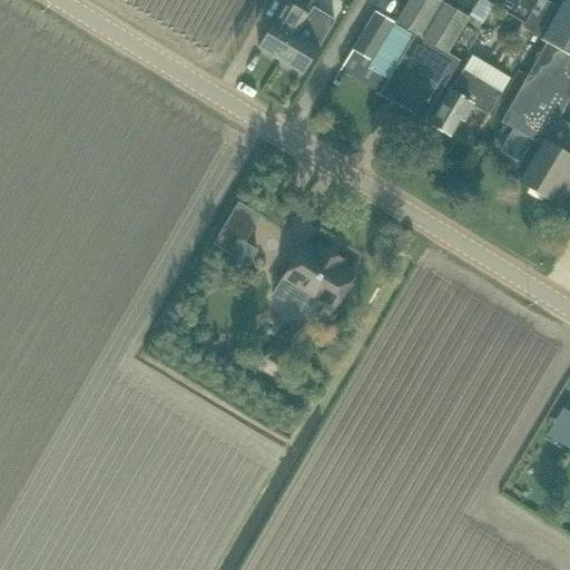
[(469,19),(467,18),(438,0),(408,0),(394,22),(415,36),(387,80),(381,75),(383,68),(373,61),(395,25),(375,11),(341,71),(424,123),(460,61),(448,55),(455,41),(469,19)]
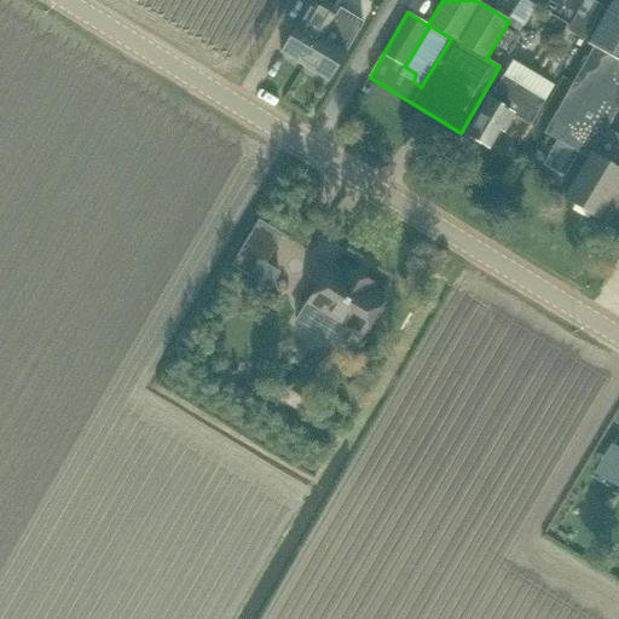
[(618,0),(612,0),(588,44),(593,46),(544,134),(559,142),(544,166),(566,178),(579,154),(586,158),(573,181),(565,198),(597,218),(618,179),(618,169),(612,166),(618,151),(618,138),(607,131),(618,109),(618,0)]
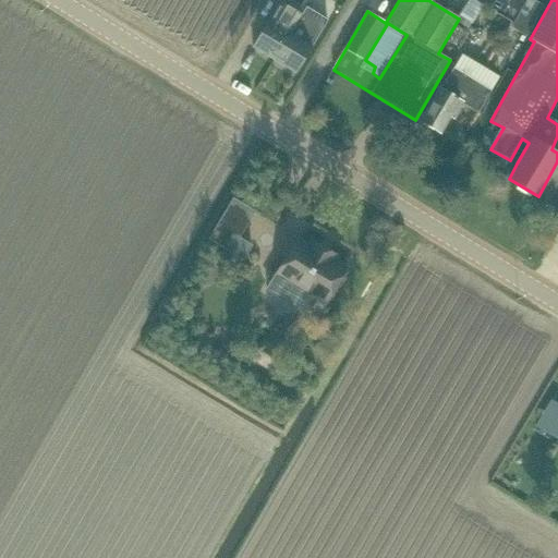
[(302,16),(301,16),(281,3),(270,22),(269,21),(253,48),(276,61),(302,16)]
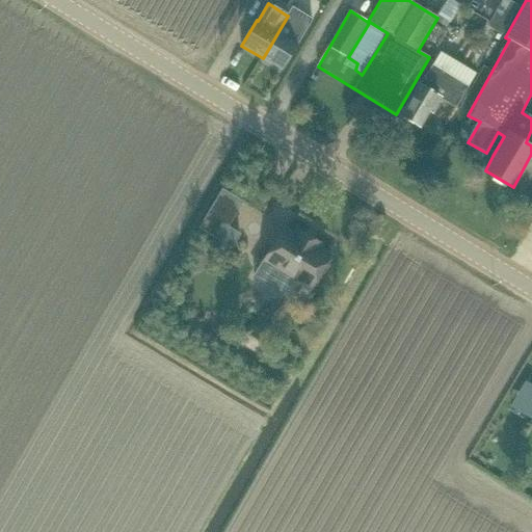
[(284,71),(308,28),(313,19),(292,7),(287,16),(288,16),(263,58),(284,71)]
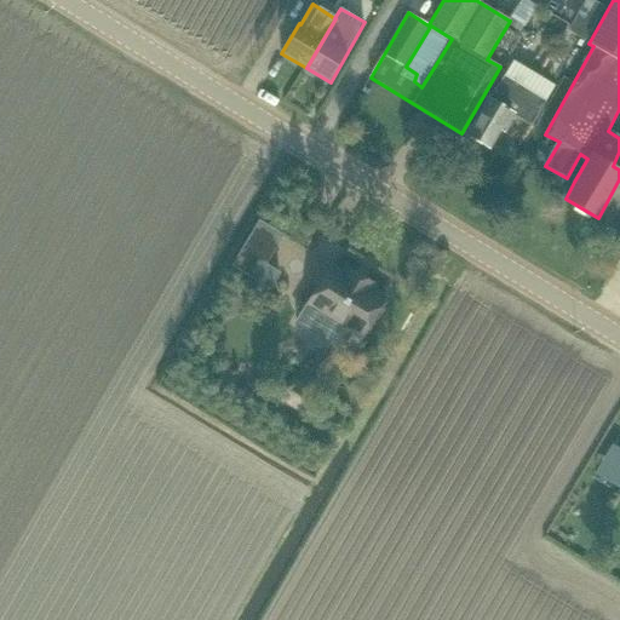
[(500,128),(501,128),(506,132),(515,116),(533,127),(547,102),(505,76),(492,101),(486,97),(464,135),(488,149),(500,128)]
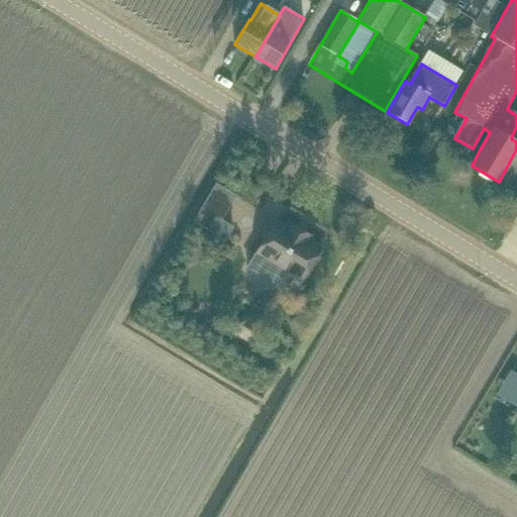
[(204,201),(193,221),(225,240),(233,226),(221,219),(224,213),(204,201)]
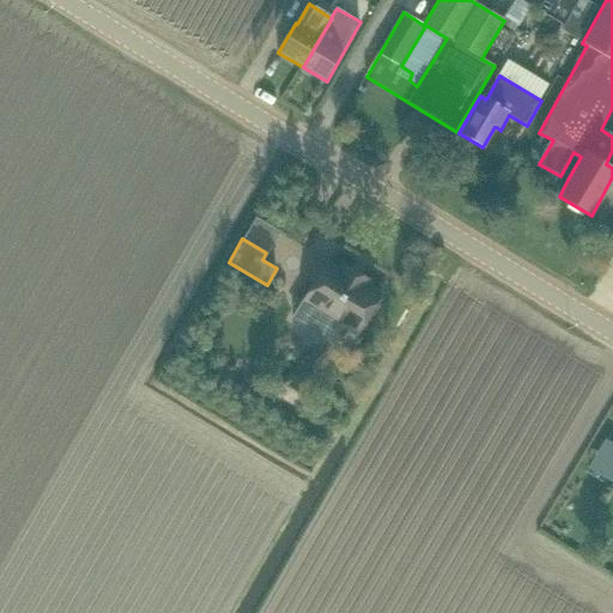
[(340,267),(331,261),(293,320),(334,345),(344,331),(356,338),(383,293),(371,286),(374,283),(343,263),(340,267)]
